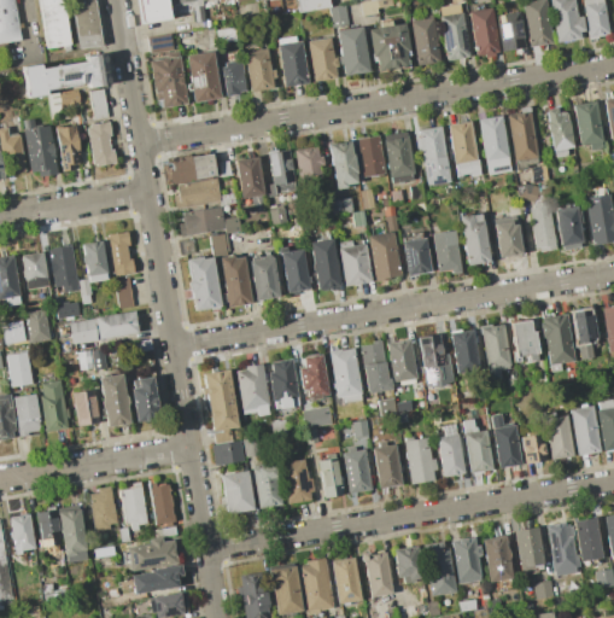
[(0,0),(16,0),(23,41),(9,44),(9,42),(0,44),(0,0)]
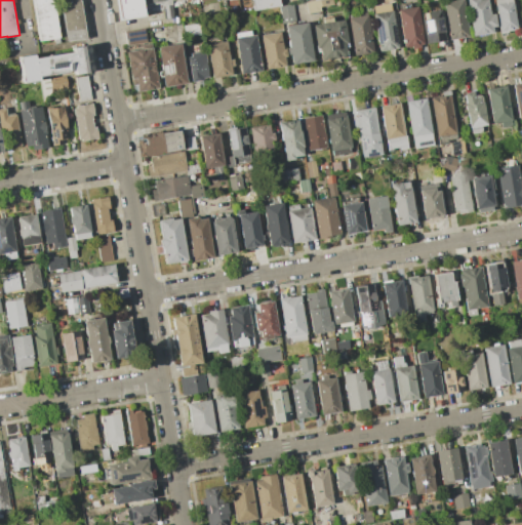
[(35,0),(55,0),(62,38),(42,41),(35,0)]
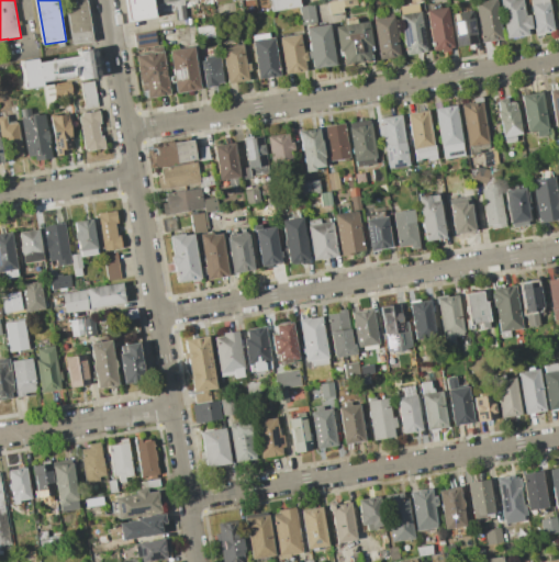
[(66,0),(87,0),(94,41),(75,44),(66,0)]
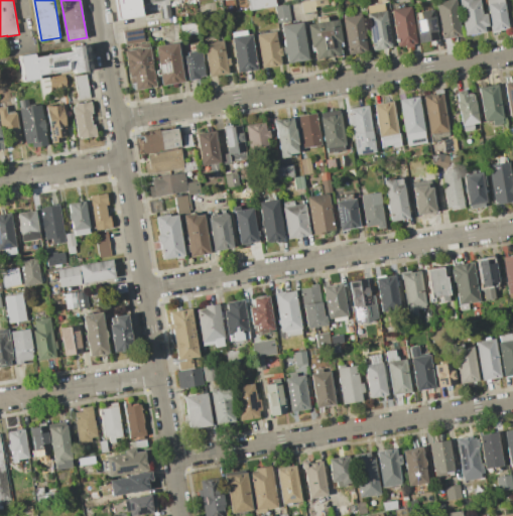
[(118,0),(141,0),(144,16),(121,19),(118,0)]
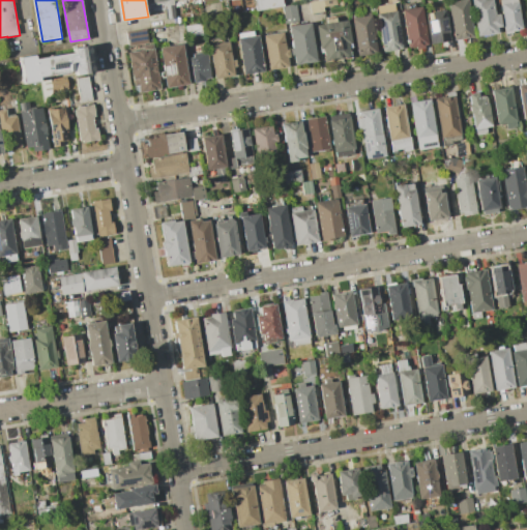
[(258,10),(256,0),(285,0),(286,6),(258,10)]
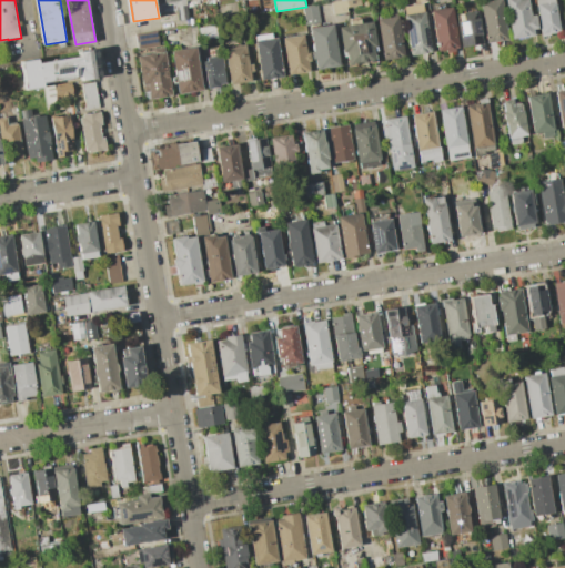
[(333,2),(343,1),(350,0),(363,0),(364,6),(349,8),(350,13),(335,16),(333,2)]
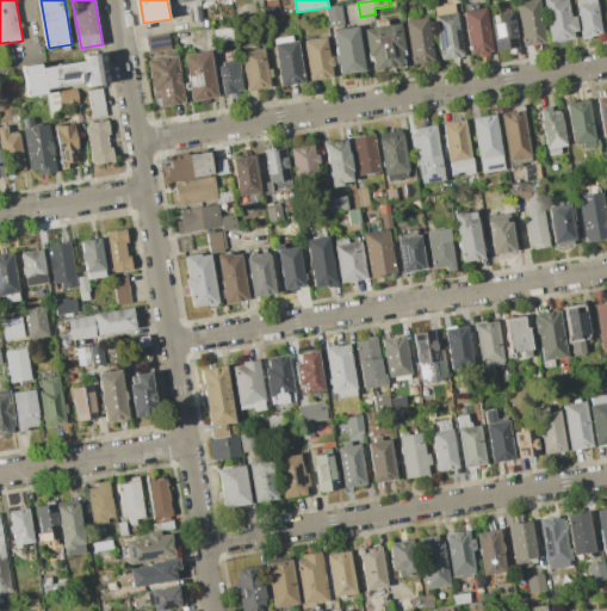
[(518,2),(530,0),(542,0),(549,43),(525,47),(518,2)]
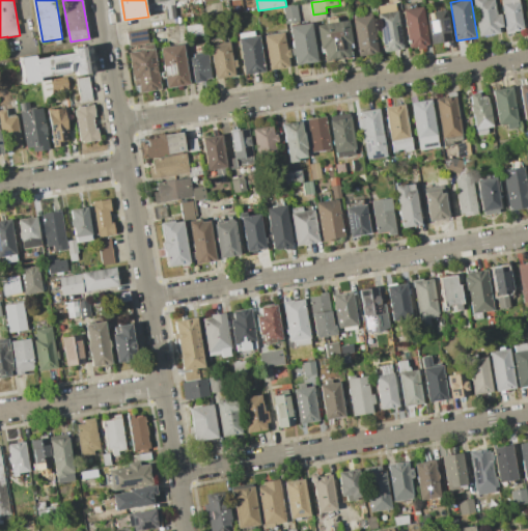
[(474,0),(495,0),(498,15),(502,15),(504,27),(503,27),(504,33),(480,36),(474,0)]
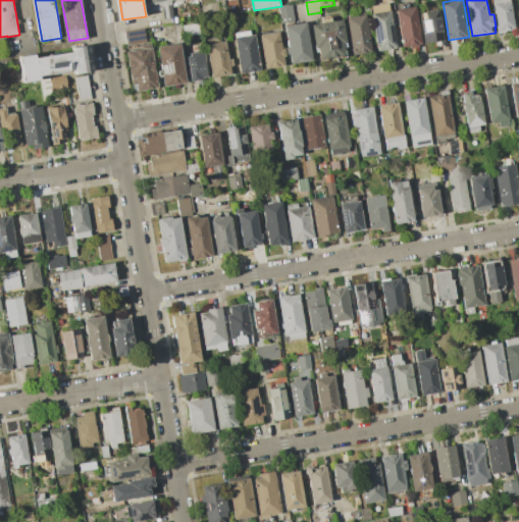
[(494,0),(510,0),(515,29),(508,31),(508,32),(500,34),(494,0)]
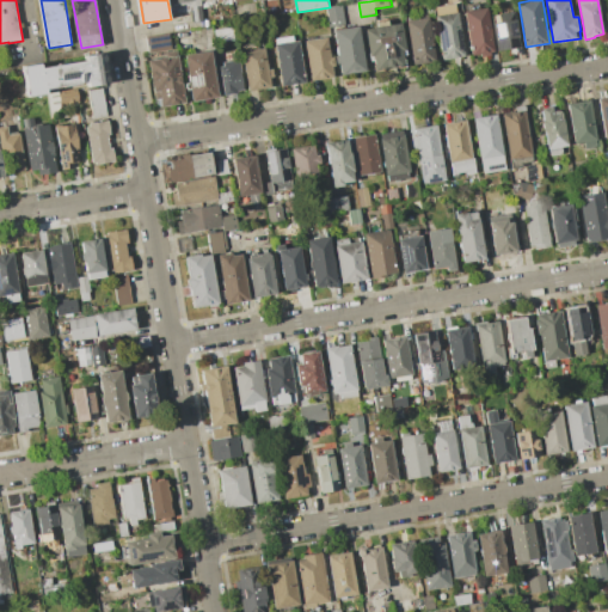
[(330,28),(345,25),(343,5),(327,6),(330,28)]
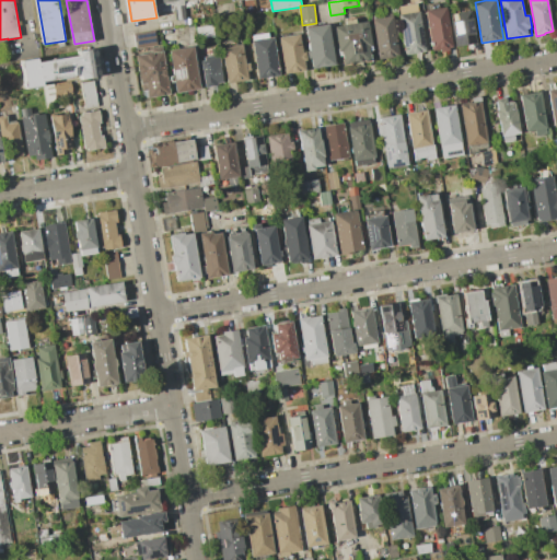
[(401,14),(402,14),(401,7),(412,4),(413,10),(421,8),(428,50),(407,54),(401,14)]
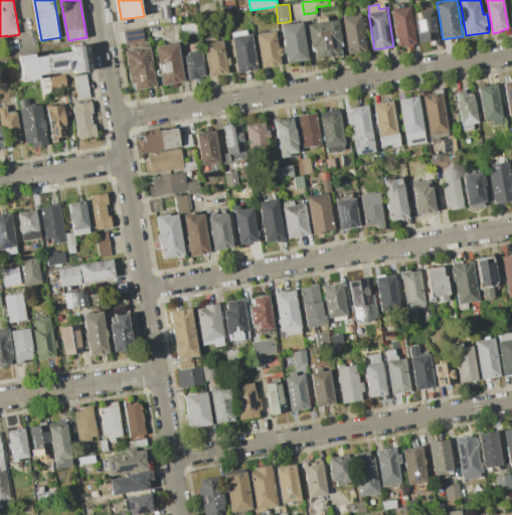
[(392,10),(411,7),(417,43),(415,43),(415,46),(406,48),(406,44),(398,46),(392,10)]
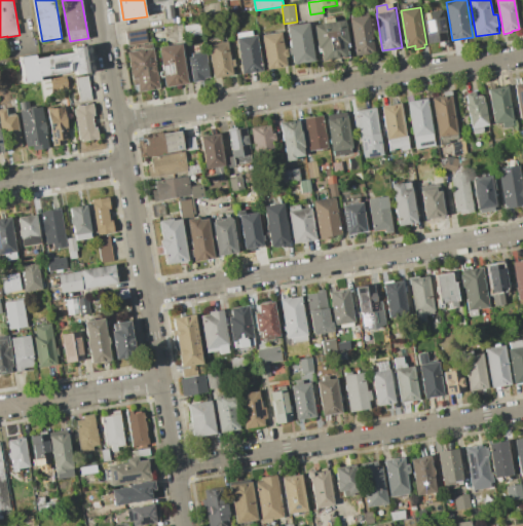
[(424,14),(445,10),(449,40),(430,43),(424,14)]
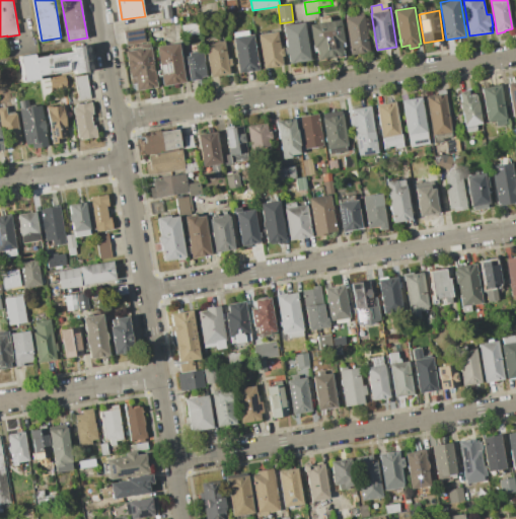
[(346,18),(365,14),(371,52),(352,55),(351,50),(353,49),(352,45),(351,45),(346,18)]
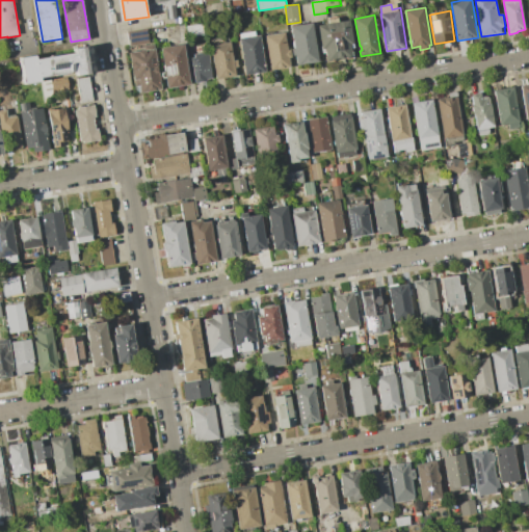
[(319,26),(329,24),(329,19),(339,18),(340,22),(351,21),(355,45),(351,45),(354,58),(346,59),(347,62),(339,63),(338,60),(327,62),(325,49),(323,49),(319,26)]
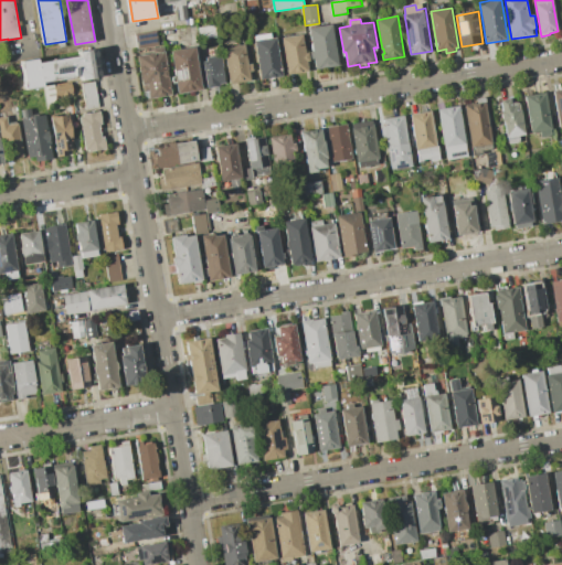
[(136,28),(158,24),(160,43),(154,44),(146,45),(147,48),(139,49),(136,28)]
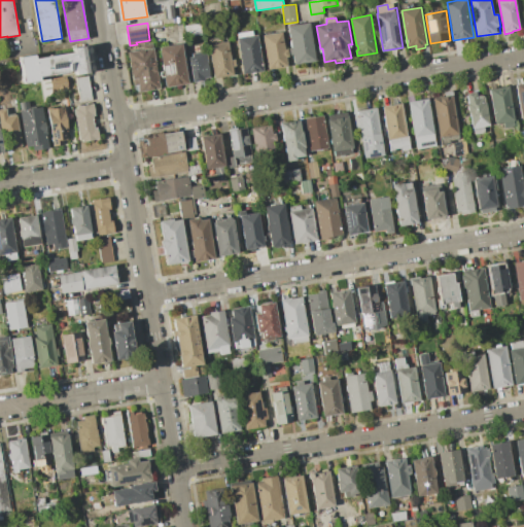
[(288,27),(311,24),(316,61),(294,64),(288,27)]
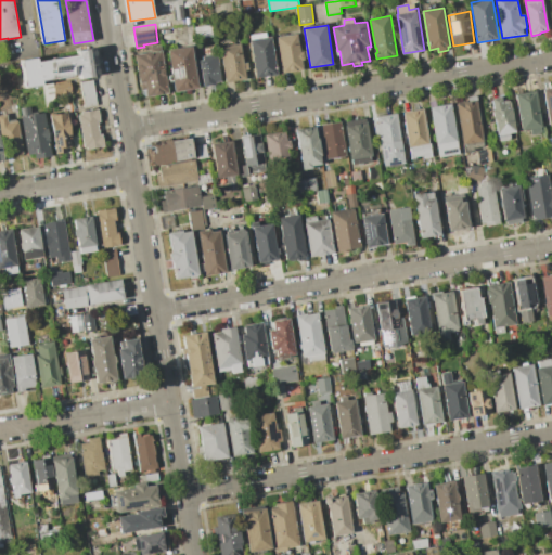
[(249,35),(267,33),(268,37),(272,37),(278,75),(257,78),(249,35)]
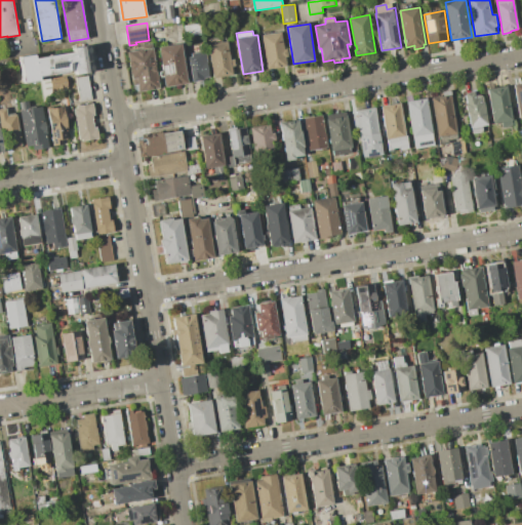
[(263,36),(282,33),(285,49),(287,49),(289,57),(286,57),(288,66),(268,69),(263,36)]
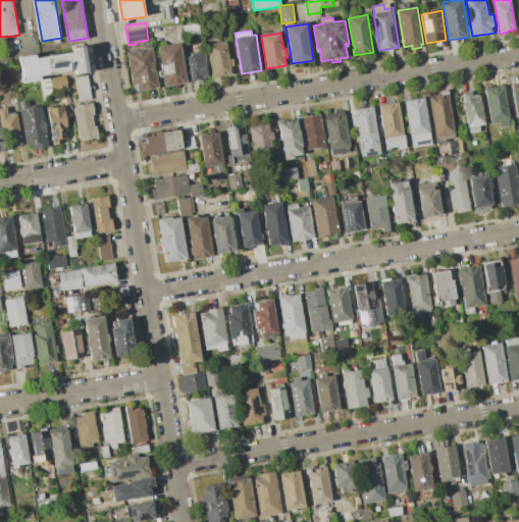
[(208,44),(227,41),(230,59),(235,58),(236,65),(231,66),(232,74),(213,77),(208,44)]
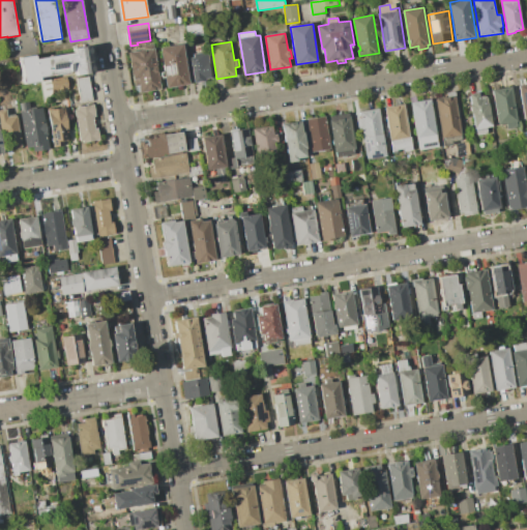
[(162,48),(184,43),(191,84),(168,88),(166,77),(163,78),(163,72),(165,72),(162,48)]
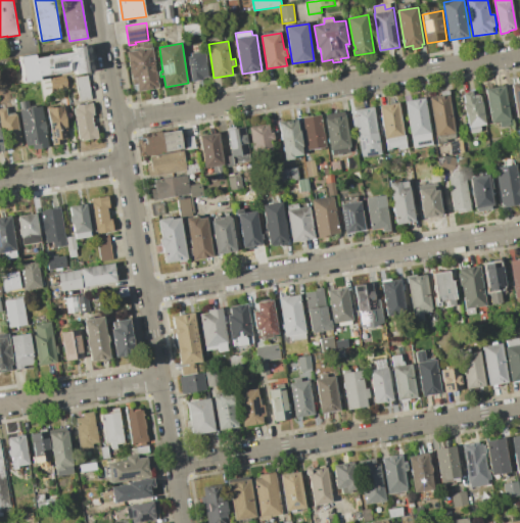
[(21,56),(36,54),(36,58),(76,52),(75,48),(90,45),(94,68),(93,68),(93,72),(74,75),(74,70),(40,77),(40,81),(26,83),(21,56)]
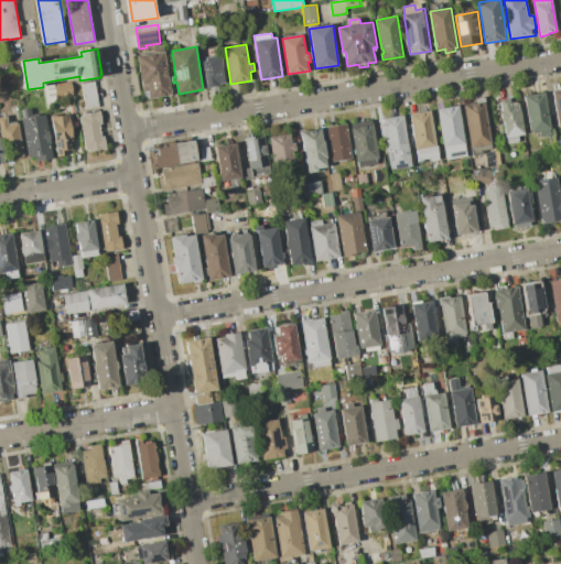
[(139,55),(148,54),(148,56),(157,55),(155,53),(165,52),(173,95),(150,99),(149,91),(144,93),(139,55)]
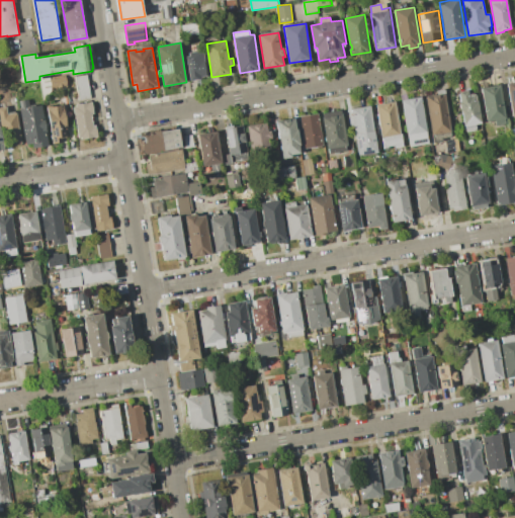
[(188,57),(192,57),(191,53),(203,51),(207,76),(202,77),(202,78),(191,80),(188,57)]
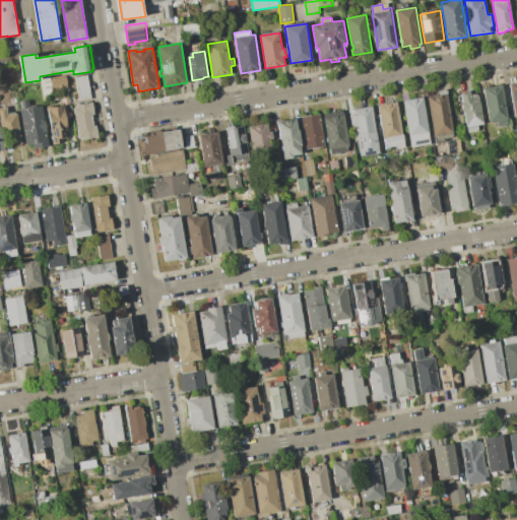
[(52,77),(67,75),(69,88),(54,90),(52,77)]
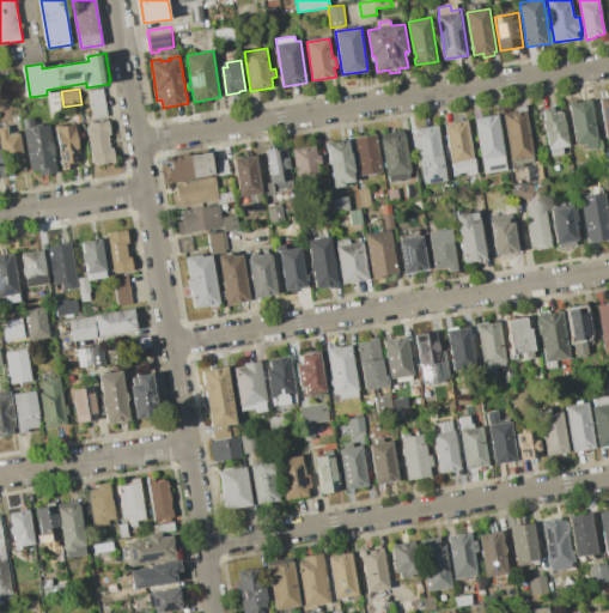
[(91,91),(105,89),(110,116),(95,119),(91,91)]
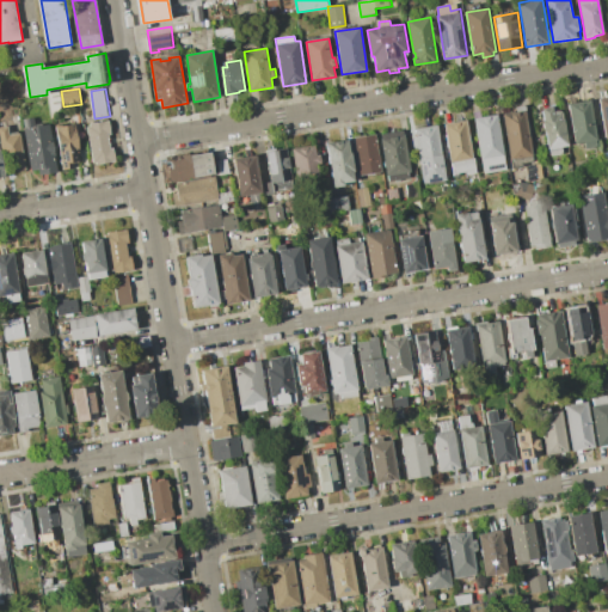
[(570,104),(577,103),(578,104),(584,104),(583,102),(594,99),(602,146),(587,148),(585,141),(576,142),(570,104)]
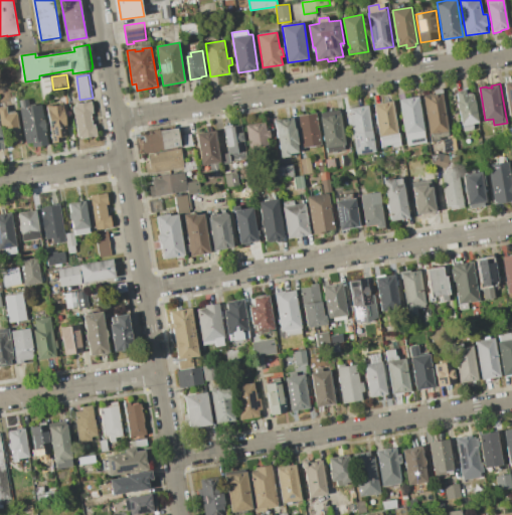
[(458,92),(467,90),(468,94),(476,93),(481,123),(475,124),(476,130),(464,132),(461,111),(459,112),(458,102),(459,102),(458,92)]
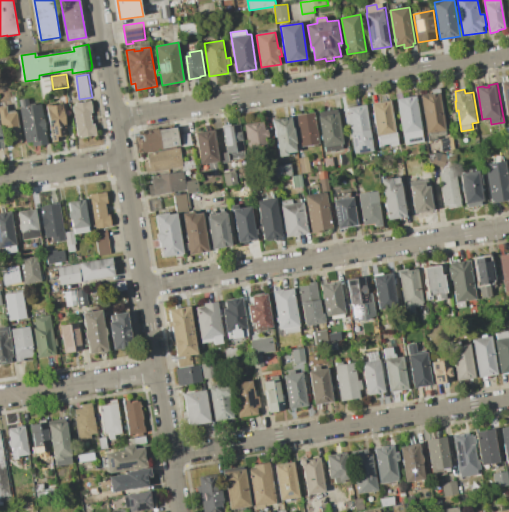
[(421,95),(428,94),(429,96),(434,95),(434,93),(441,92),(447,130),(428,134),(421,95)]
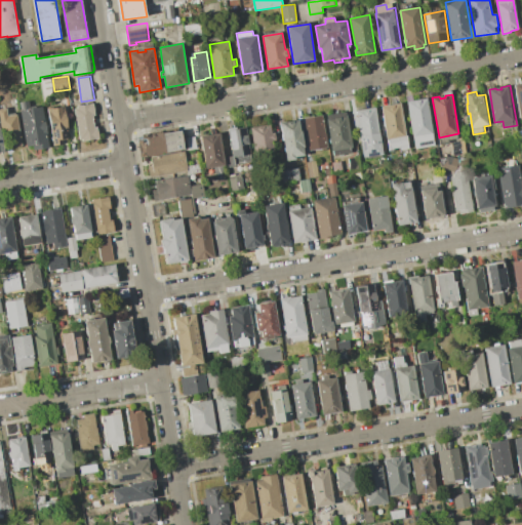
[(408,102),(414,101),(414,102),(420,101),(420,99),(429,98),(435,133),(433,133),(435,145),(422,147),(423,149),(417,149),(415,136),(413,136),(408,102)]
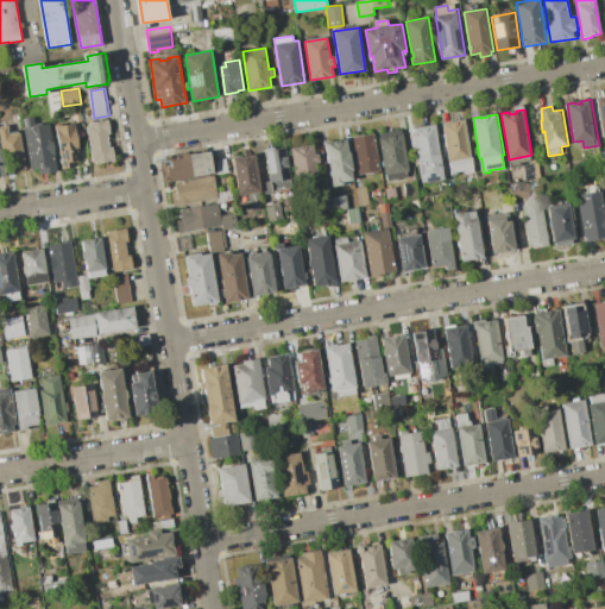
[(442,123),(451,121),(451,124),(457,123),(457,120),(466,119),(476,171),(464,174),(464,171),(453,173),(451,161),(448,161),(442,123)]
